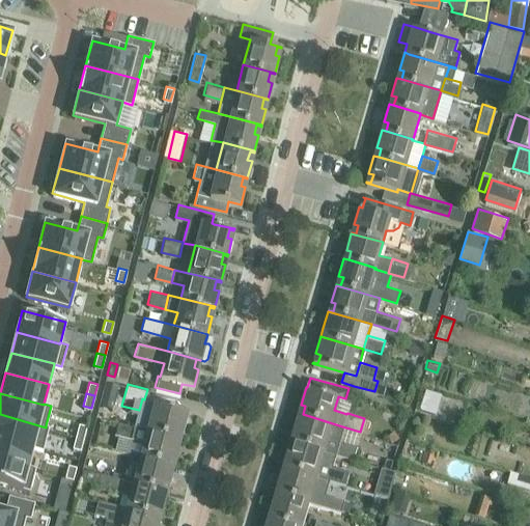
[(188,411),(144,399),(142,398),(139,410),(151,413),(147,428),(180,437),(185,420),(180,419),(183,411),(187,412),(188,411)]
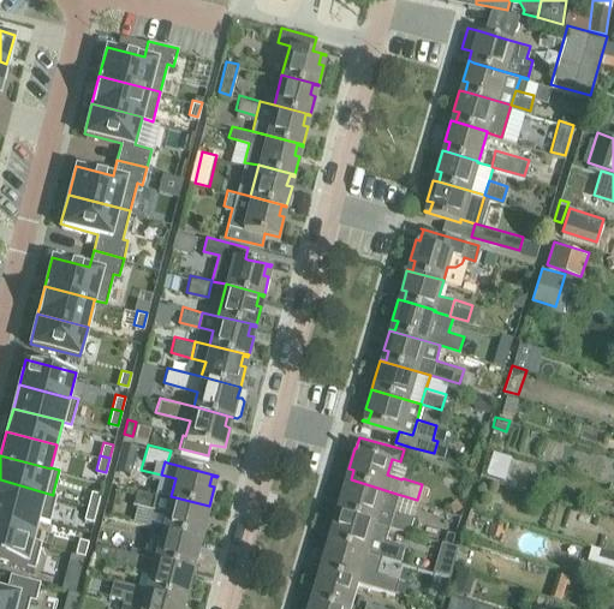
[(397,494),(351,479),(345,478),(339,497),(345,500),(341,509),(374,519),(409,529),(412,514),(393,508),(397,494)]
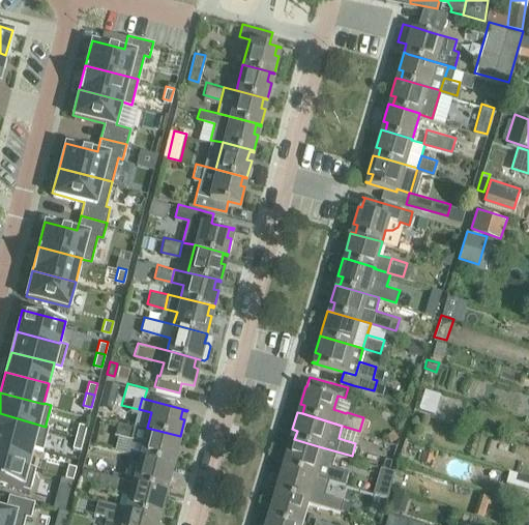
[(0,435),(33,445),(33,446),(42,448),(48,426),(46,425),(46,427),(0,413),(0,435)]
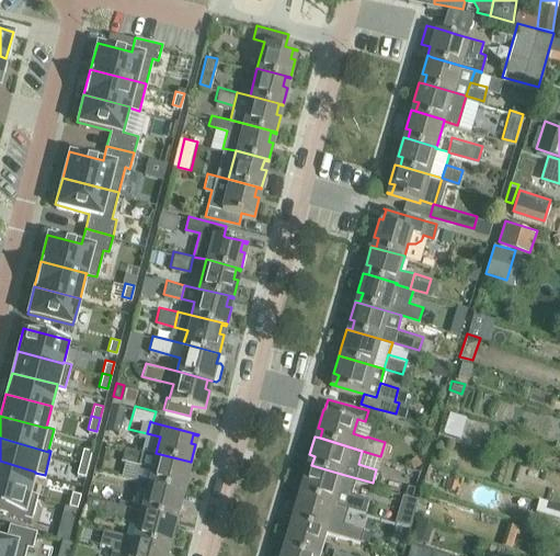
[(140,462),(144,450),(125,445),(122,457),(140,462)]
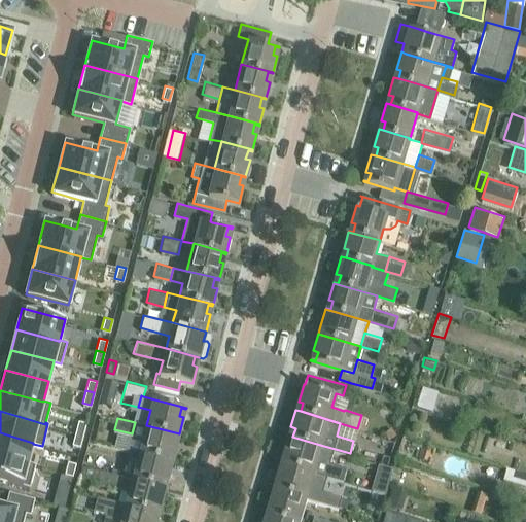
[(78,419),(75,431),(82,433),(85,421),(78,419)]
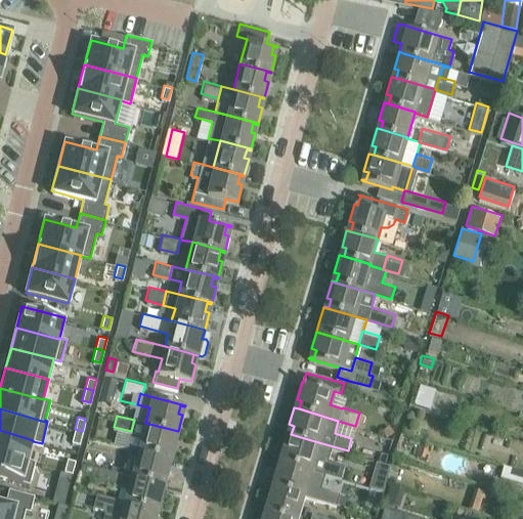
[(178,431),(145,423),(134,420),(131,431),(127,445),(139,448),(172,457),(176,440),(171,439),(174,431),(178,432),(178,431)]
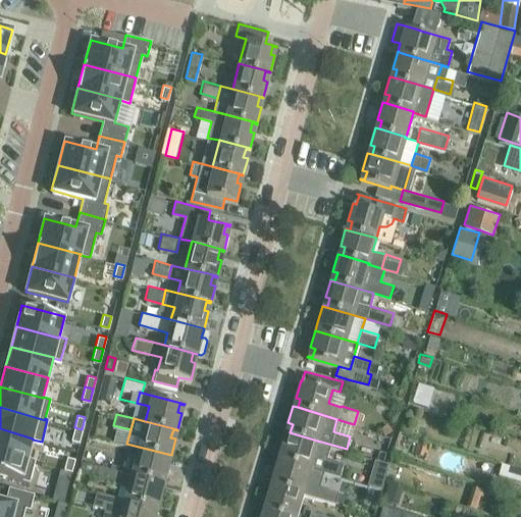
[(74,427),(71,440),(79,442),(82,429),(74,427)]
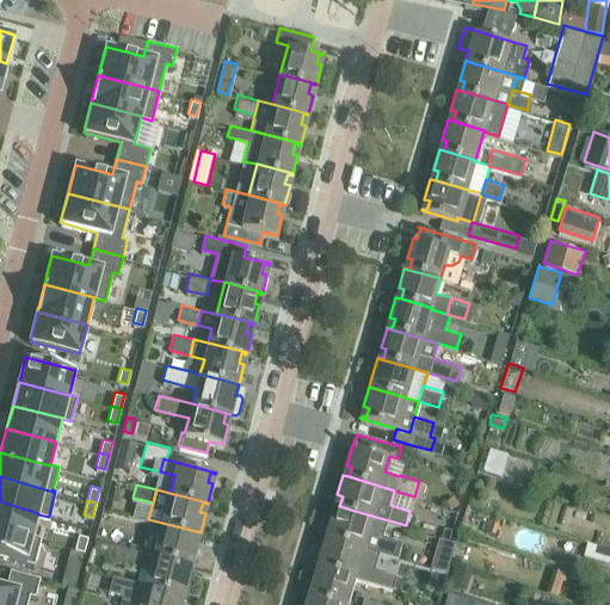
[(0,528),(32,536),(32,535),(38,514),(38,513),(0,501),(0,528)]
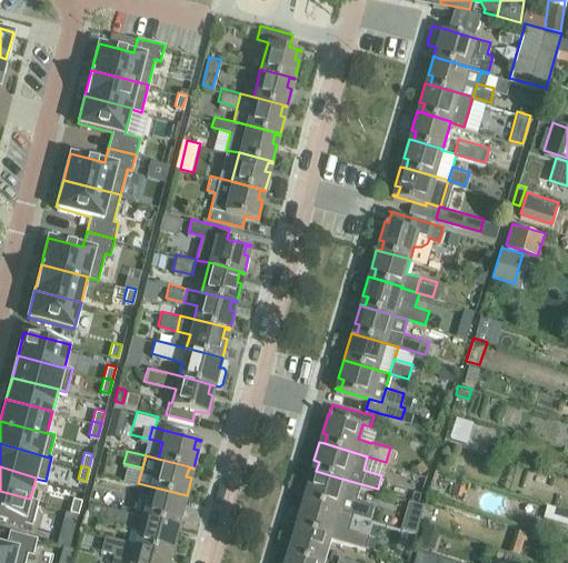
[(355,498),(359,483),(346,480),(316,471),(311,470),(306,488),(310,490),(308,499),(338,508),(351,512),(355,498)]
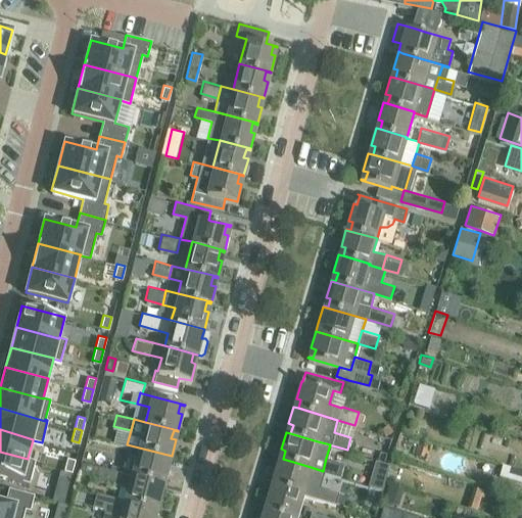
[(414,452),(426,456),(430,441),(419,437),(414,452)]
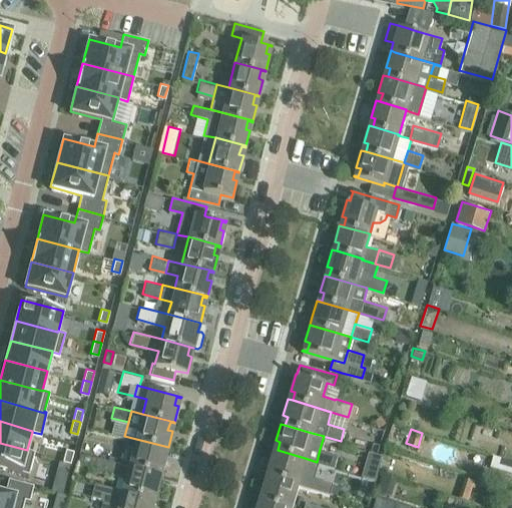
[(121,448),(124,436),(107,431),(104,443),(121,448)]
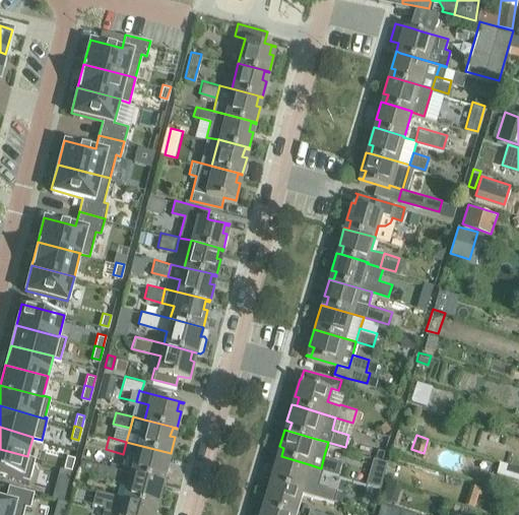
[(170,454),(171,453),(138,445),(131,470),(164,478),(168,462),(164,461),(166,453),(170,454)]
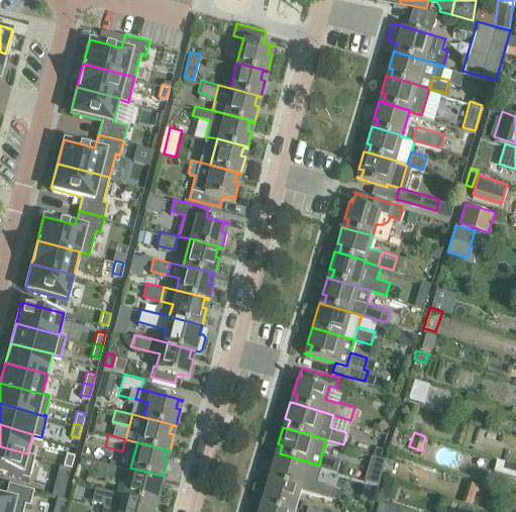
[(0,469),(28,477),(34,454),(27,452),(27,453),(0,446),(0,469)]
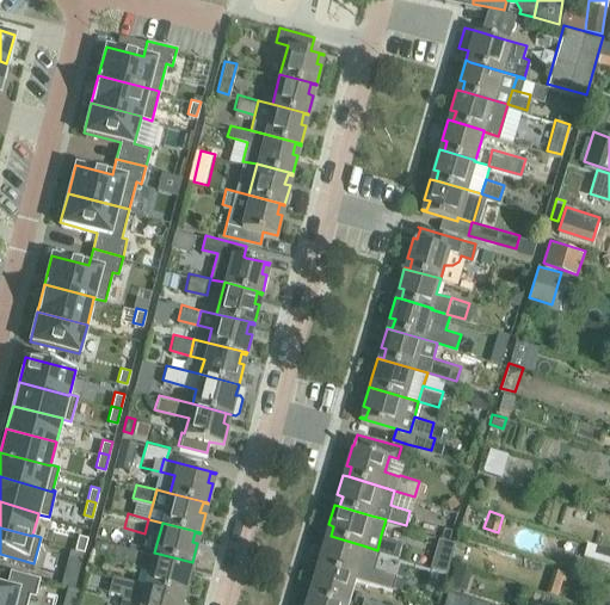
[(78,533),(74,547),(84,550),(87,536),(78,533)]
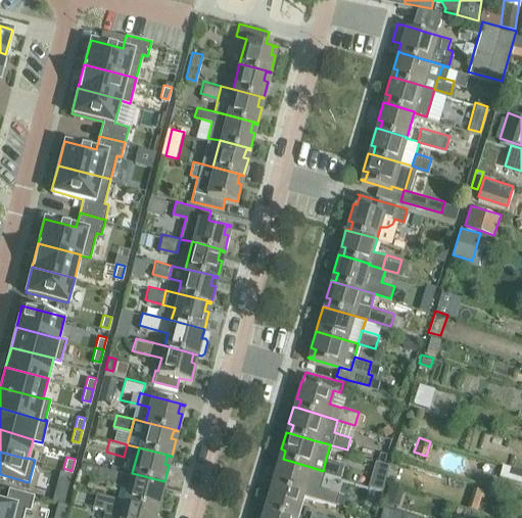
[(311,467),(283,459),(279,458),(274,474),(278,476),(276,484),(271,483),(302,492),(311,467)]
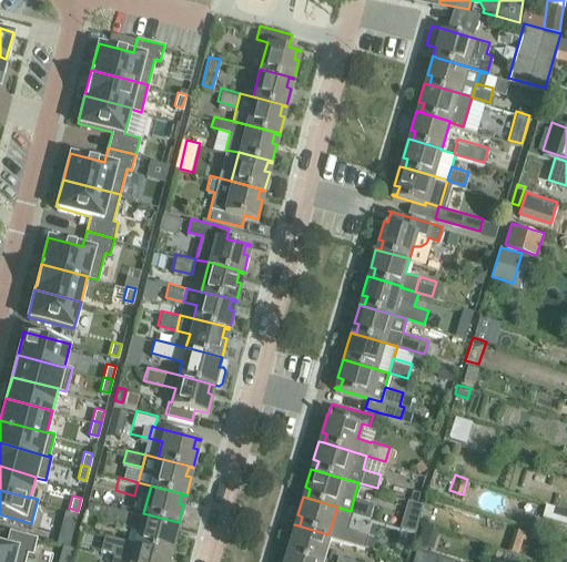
[(351,511),(370,515),(373,502),(354,497),(351,511)]
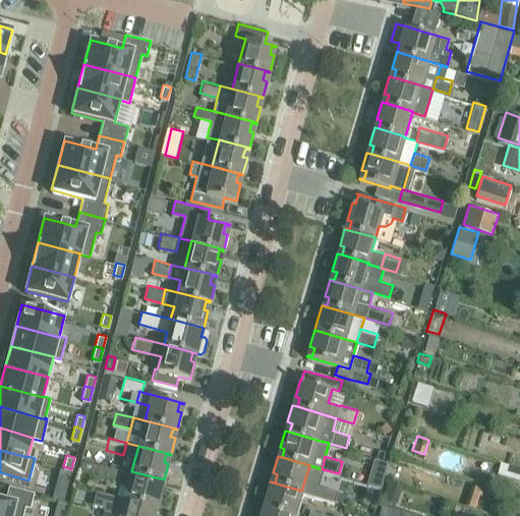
[(164,480),(164,479),(131,471),(99,462),(95,475),(128,484),(125,498),(158,506),(162,489),(157,488),(159,479),(164,480)]
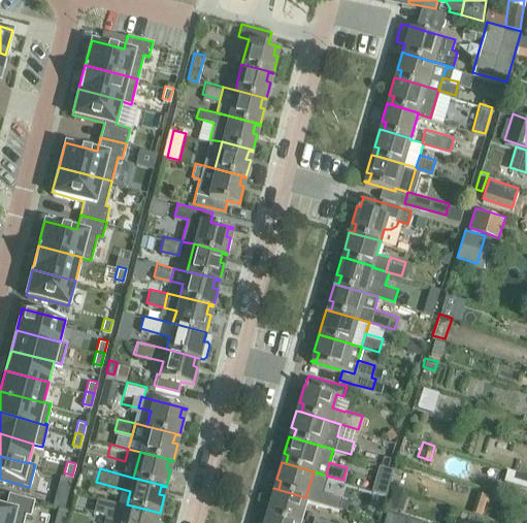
[(64,472),(61,485),(69,487),(72,476),(64,472)]
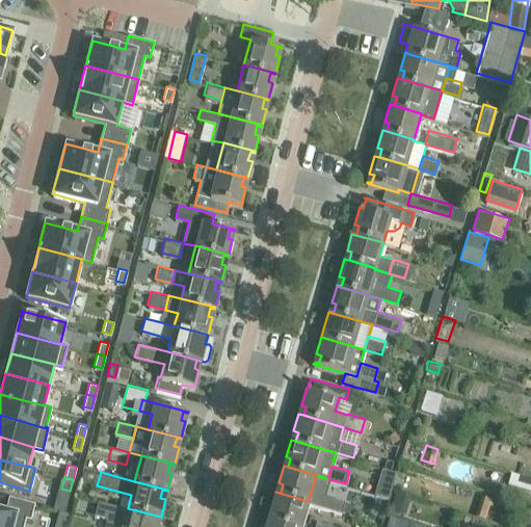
[(299,526),(308,501),(275,492),(270,508),(275,510),(272,519),(268,517),(268,518),(298,526),(299,526)]
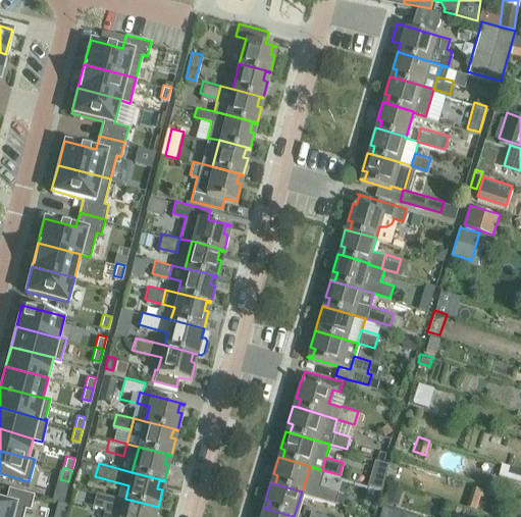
[(314,495),(334,501),(336,490),(317,484),(314,495)]
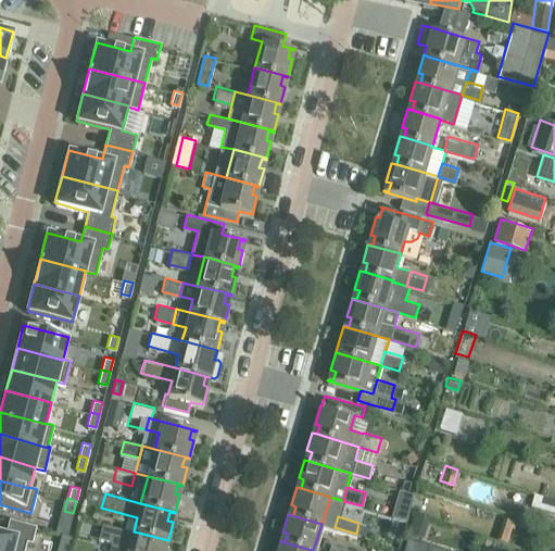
[(507,540),(514,520),(503,516),(496,537),(507,540)]
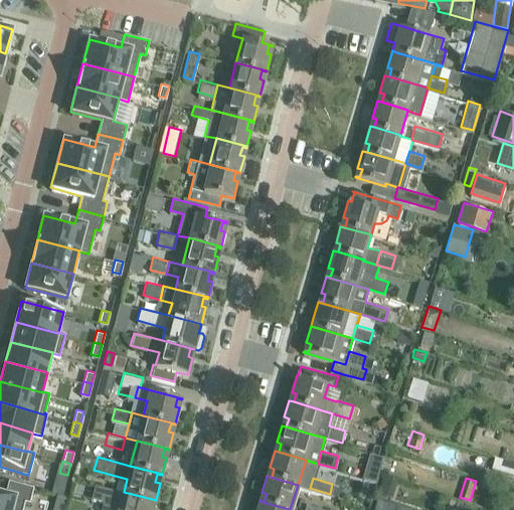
[(0,509),(21,509),(24,500),(29,501),(33,486),(8,480),(5,493),(0,491),(0,509)]
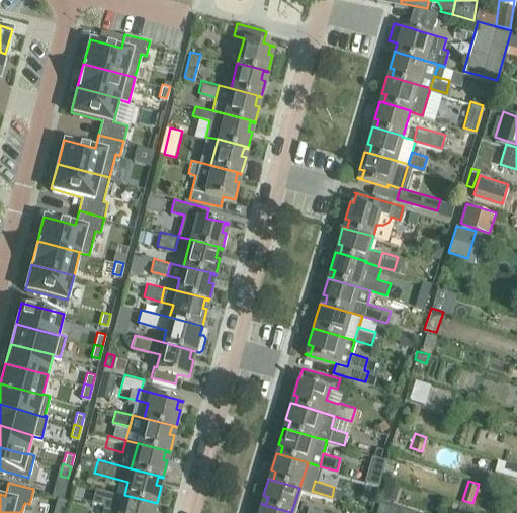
[(95,487),(92,499),(104,503),(101,512),(153,512),(154,512),(150,511),(152,502),(156,504),(157,503),(124,495),(111,491),(95,487)]
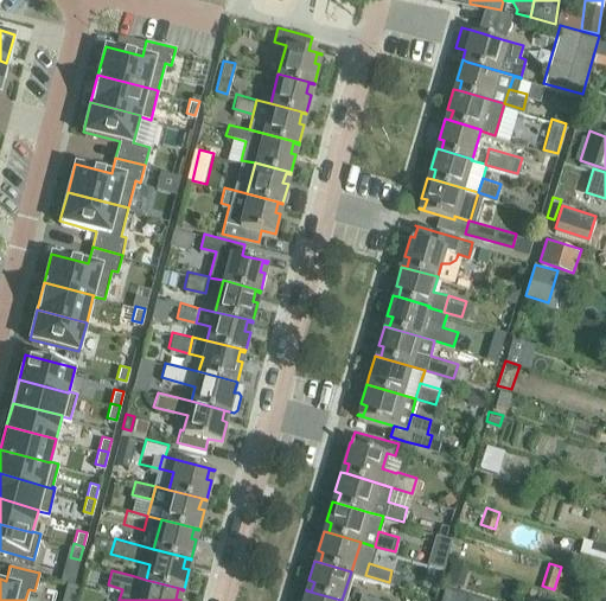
[(67,580),(61,600),(76,600),(82,583),(67,580)]
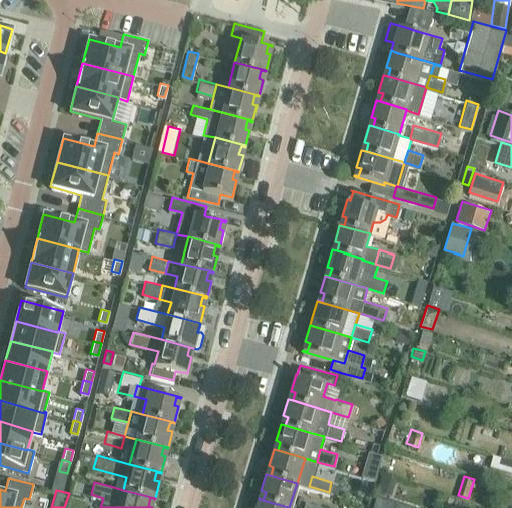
[(288,507),(259,499),(256,507),(288,507)]
